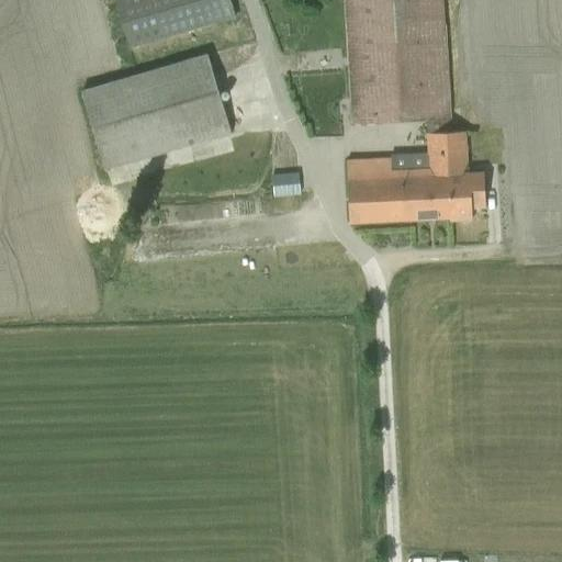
[(115,0),(132,48),(235,17),(229,0),(115,0)]
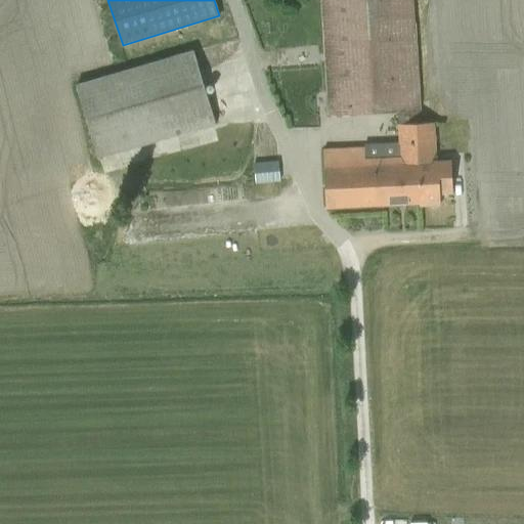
[(398,112),(420,111),(412,0),(321,0),(326,115),(398,112)]
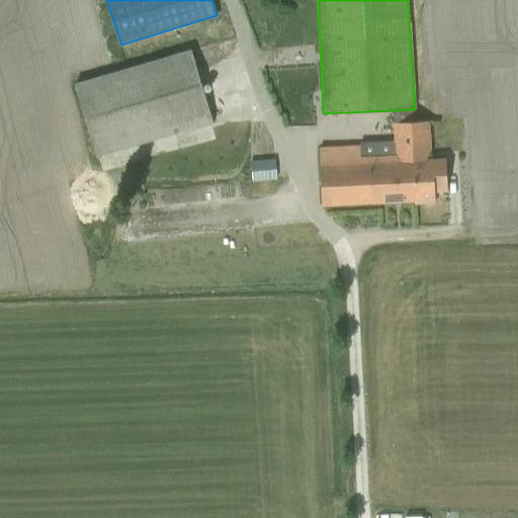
[(98,157),(212,122),(191,50),(75,83),(98,157)]
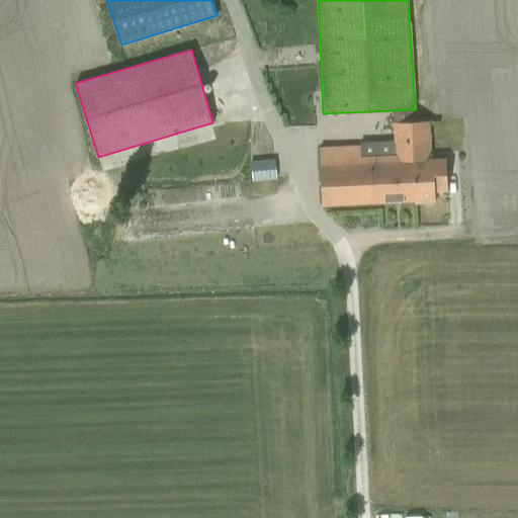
[(323,204),(415,200),(412,121),(416,121),(415,109),(394,110),(395,122),(394,122),(394,141),(360,143),(360,146),(320,147),(323,204)]
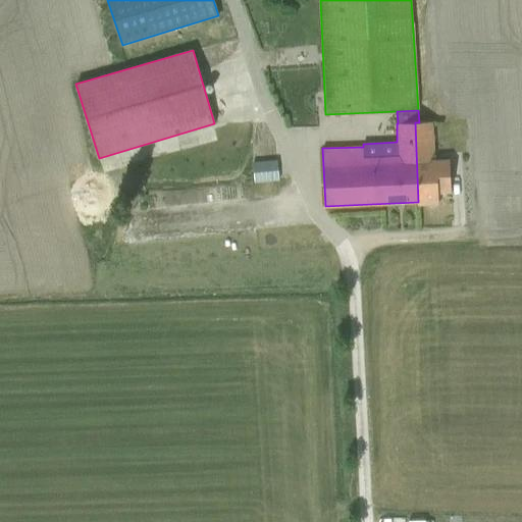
[(438,203),(438,192),(452,192),(450,159),(434,159),(433,121),(419,122),(415,122),(418,202),(418,204),(438,203)]
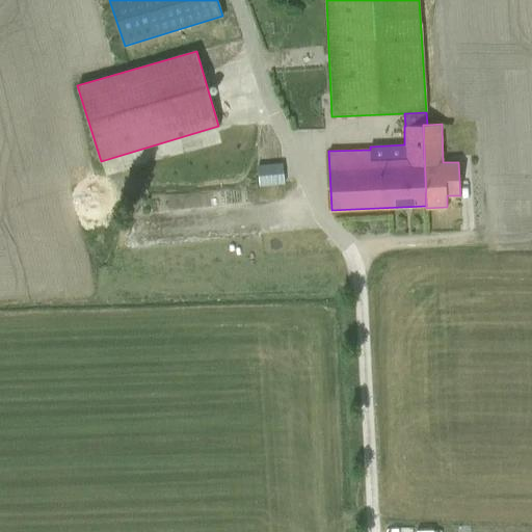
[(259,185),(285,183),(282,149),(257,152),(259,185)]
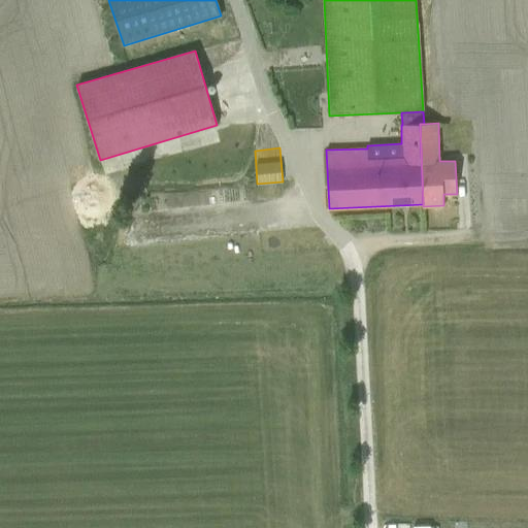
[(242,209),(241,219),(266,223),(268,213),(242,209)]
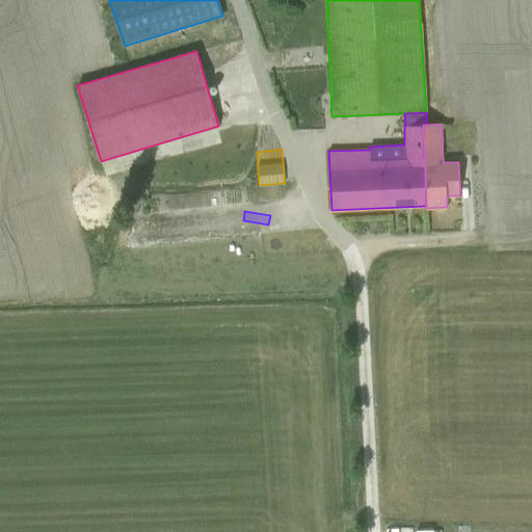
All buildings are outlined.
